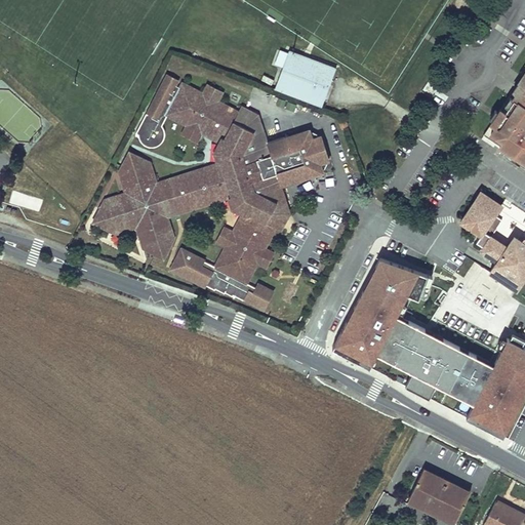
[(288,52),(275,90),(322,108),(335,70),(288,52)]
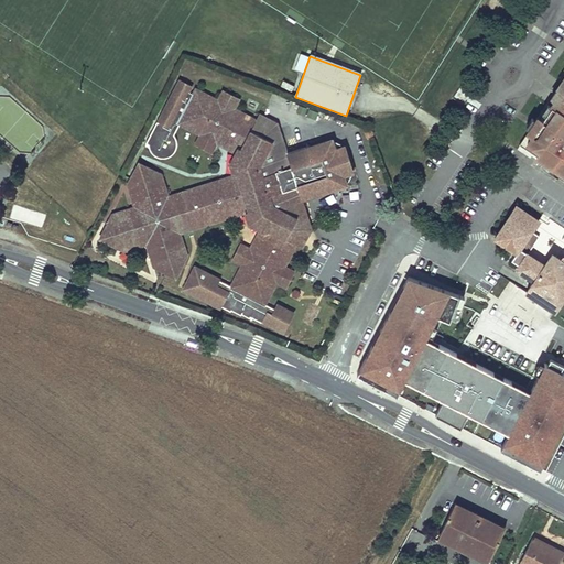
[(177,78),(155,121),(171,129),(192,86),(177,78)]
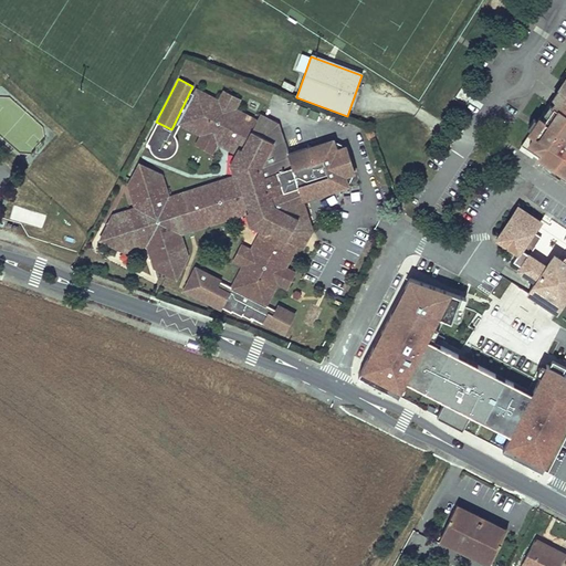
[(553,108),(565,116),(565,80),(559,92),(563,94),(553,108)]
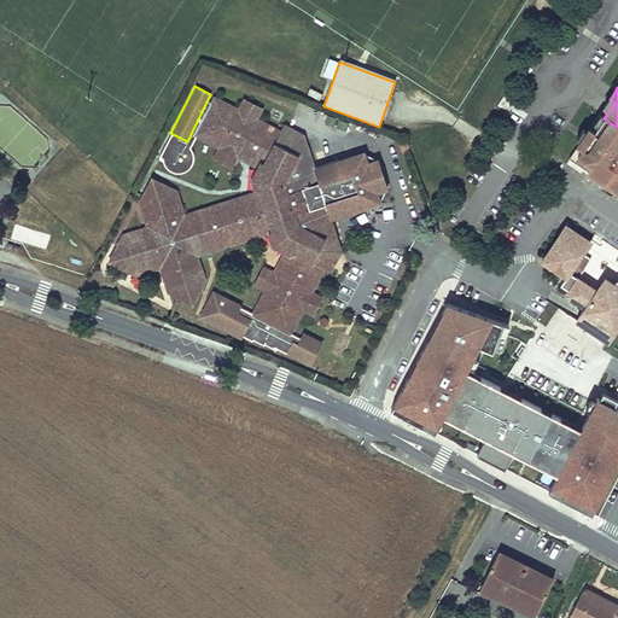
[(151,234),(123,244),(111,264),(132,275),(133,275),(162,266),(163,270),(170,295),(176,293),(178,298),(185,302),(199,298),(204,289),(203,284),(208,283),(199,257),(274,233),(278,244),(289,250),(275,274),(269,272),(261,289),(267,292),(254,318),(293,334),(305,312),(312,314),(320,297),(314,293),(327,269),(332,273),(343,252),(332,220),(328,210),(318,178),(315,167),(304,135),(285,126),(281,132),(257,120),(261,114),(243,104),(239,111),(215,98),(207,116),(204,121),(196,138),(220,150),(217,155),(235,164),(238,159),(262,172),(257,181),(261,192),(187,216),(179,193),(174,194),(172,190),(163,186),(150,190),(145,199),(147,204),(143,205),(150,231),(151,234)]
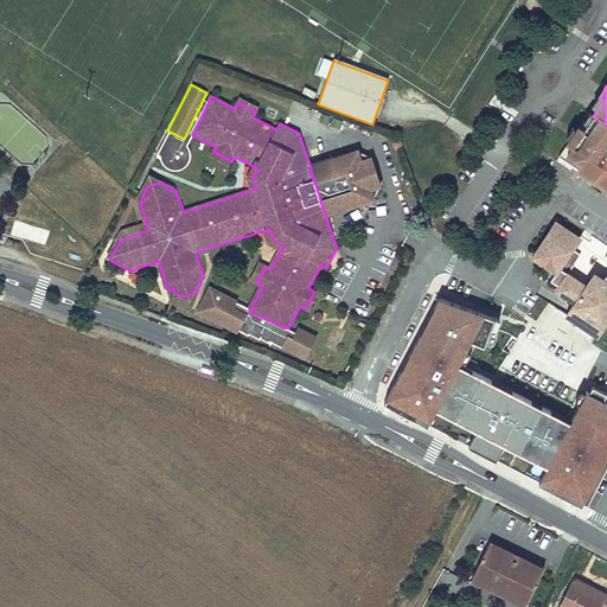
[(241,98),(238,102),(256,112),(259,108),(241,98)]
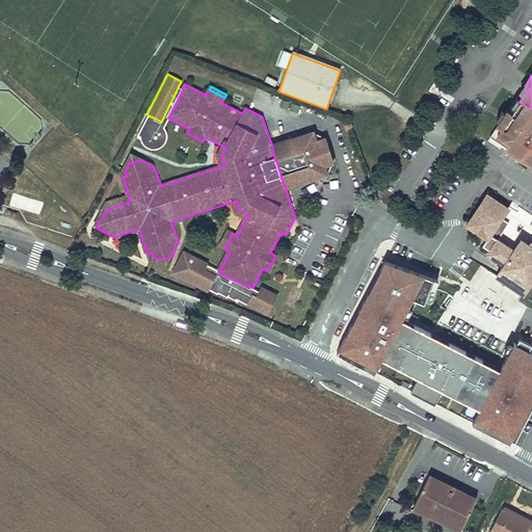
[(520,102),(529,88),(526,86),(516,100),(520,102)]
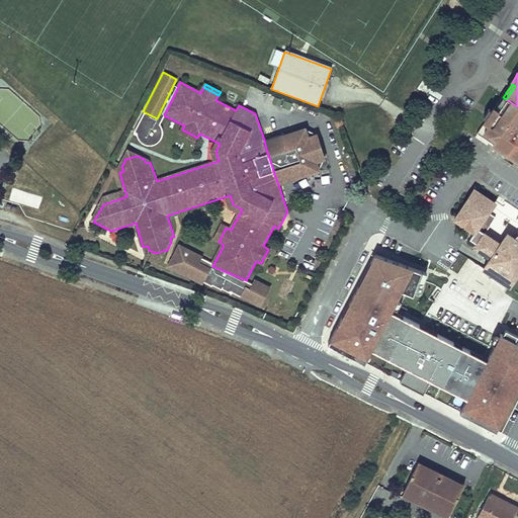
[(506,99),(503,97),(494,110),(498,112),(506,99)]
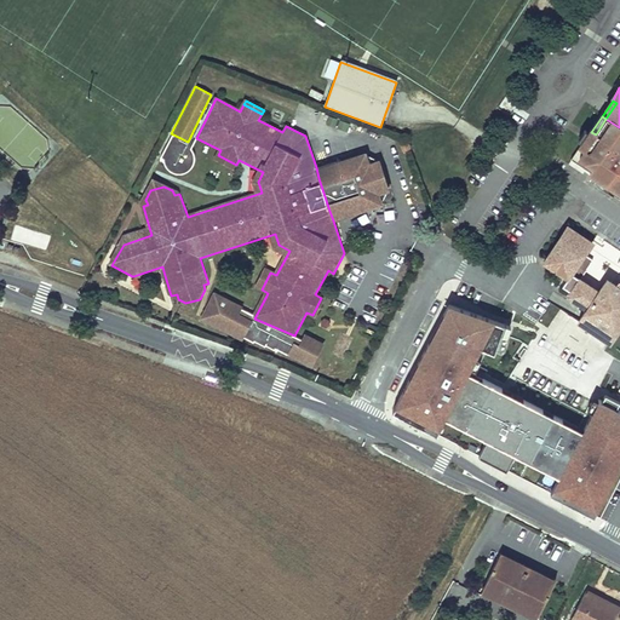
[(590,174),(619,194),(619,127),(606,119),(596,135),(591,132),(580,148),(585,150),(579,159),(592,167),(589,173),(590,174)]
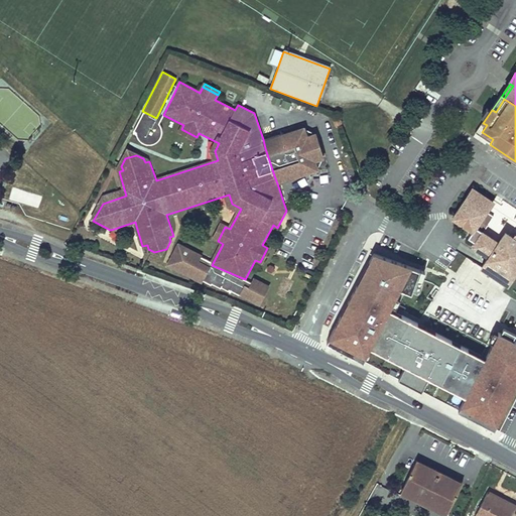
[(487,125),(483,123),(476,135),(490,144),(493,139),(482,132),(487,125)]
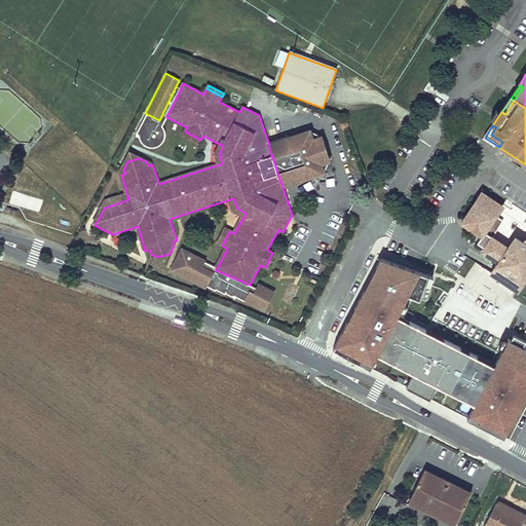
[(268,142),(270,151),(302,141),(312,138),(309,129),(268,142)]
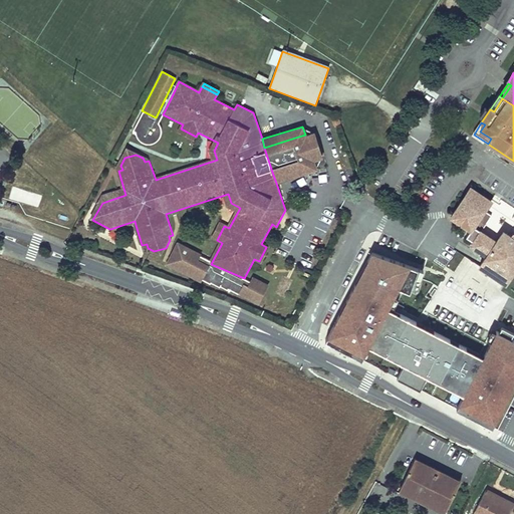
[(196,137),(181,129),(179,133),(194,141),(196,137)]
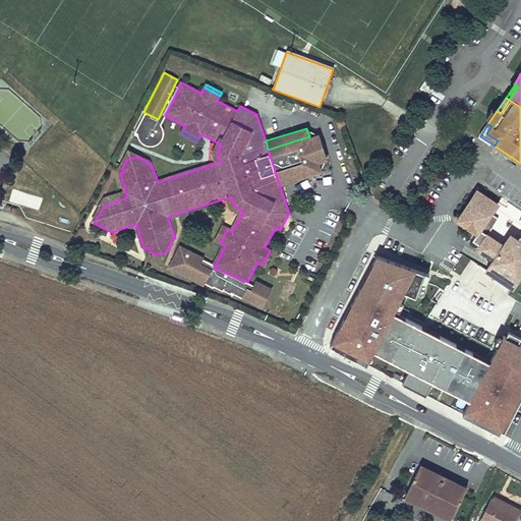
[(309,136),(299,139),(307,164),(326,158),(317,133),(309,136)]
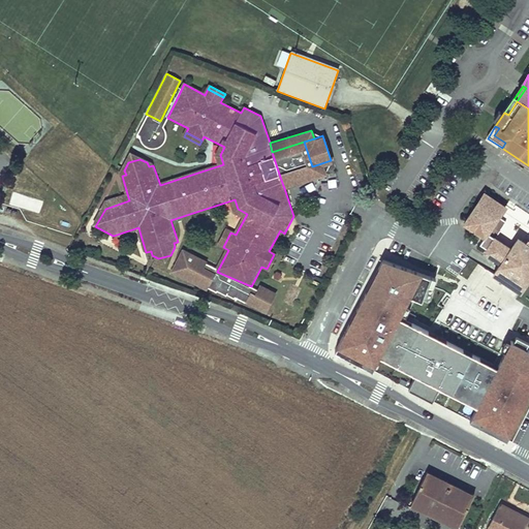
[(304,142),(272,152),(281,180),(323,165),(332,163),(331,160),(312,166),(304,142)]
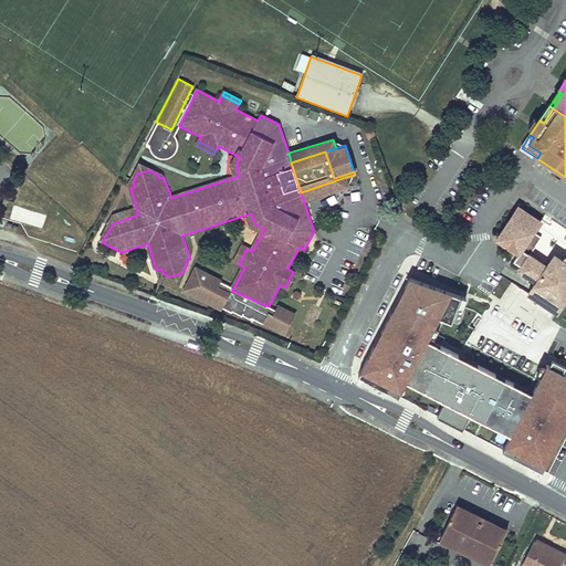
[(565,177),(538,159),(540,167),(565,184),(565,177)]
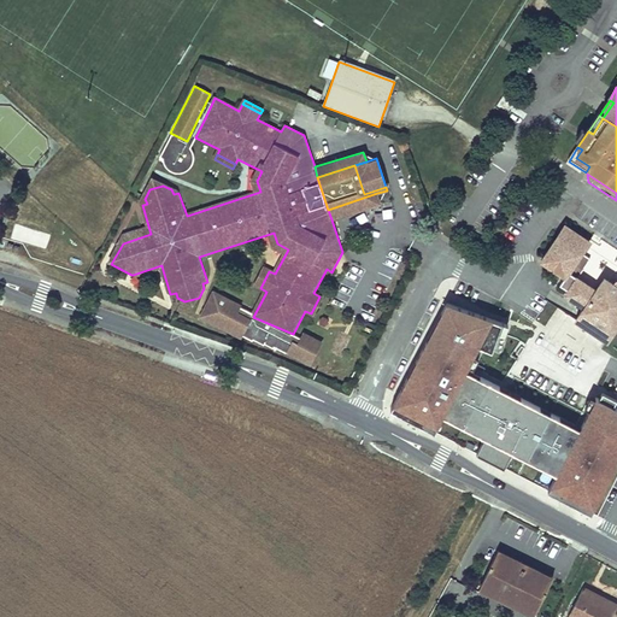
[(380,204),(377,193),(328,210),(331,219),(380,204)]
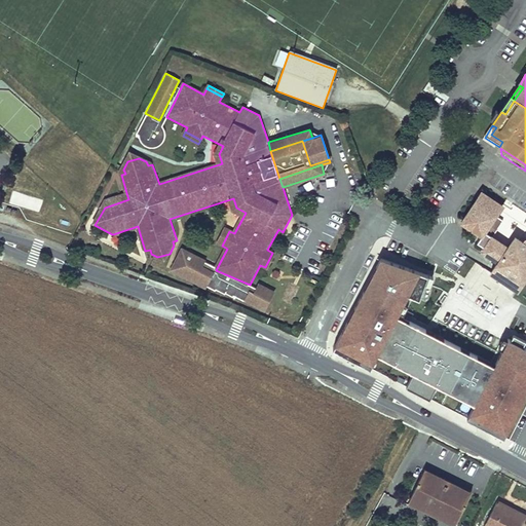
[(313,189),(337,183),(334,173),(310,179),(313,189)]
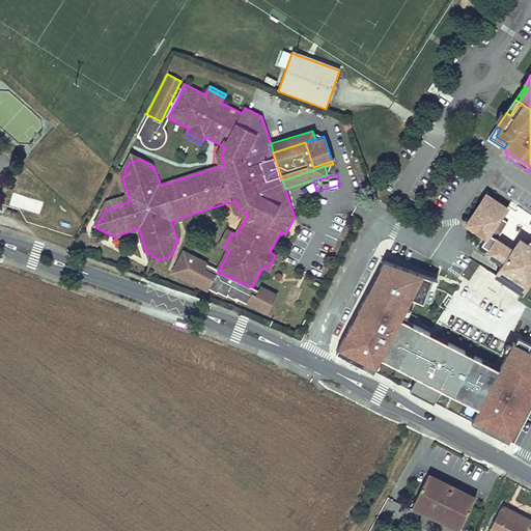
[(497,239),(490,233),(500,218),(506,208),(485,194),(465,224),(485,239),(480,245),(488,250),(485,254),(501,266),(495,275),(521,294),(528,282),(530,284),(530,240),(529,240),(527,243),(520,239),(512,249),(497,239)]
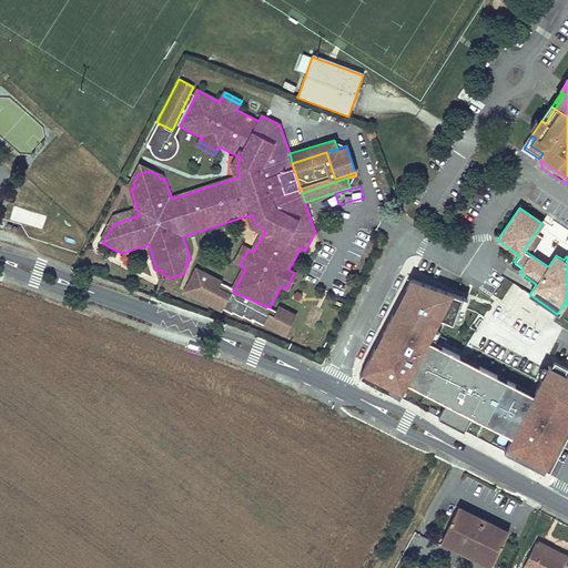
[(115,219),(113,224),(139,215),(138,212),(115,219)]
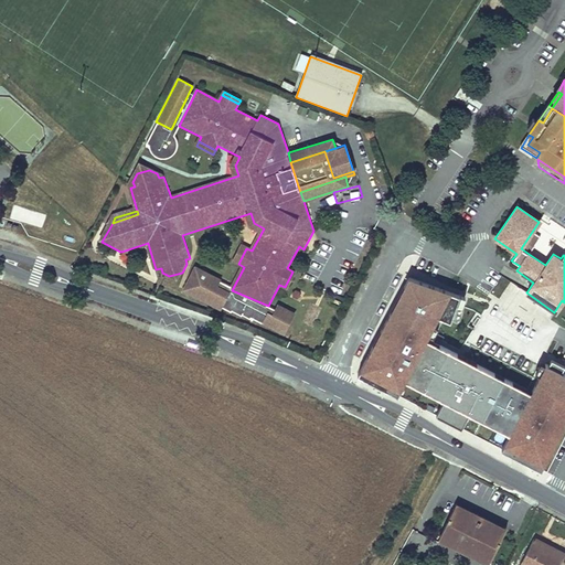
[(532,232),(521,248),(529,254),(540,236),(532,232)]
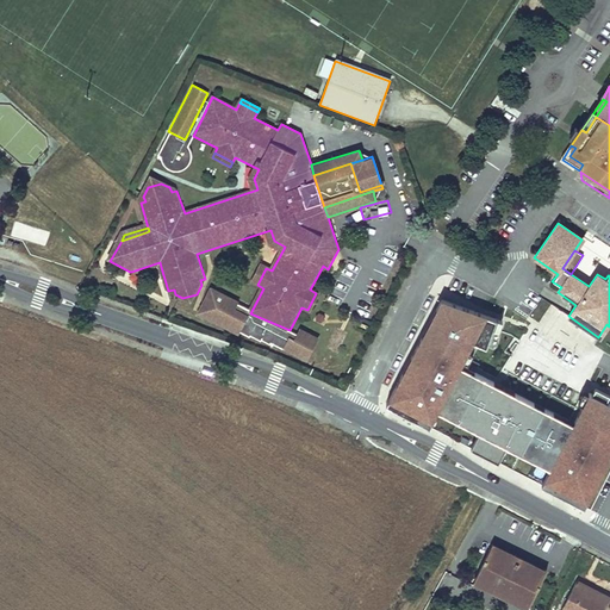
[(160,262),(131,272),(137,275),(161,267),(160,262)]
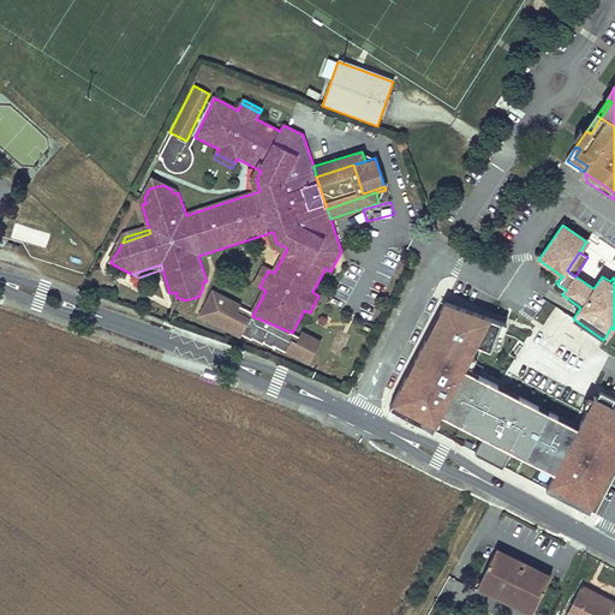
[(256,286),(260,287),(268,270),(264,268),(256,286)]
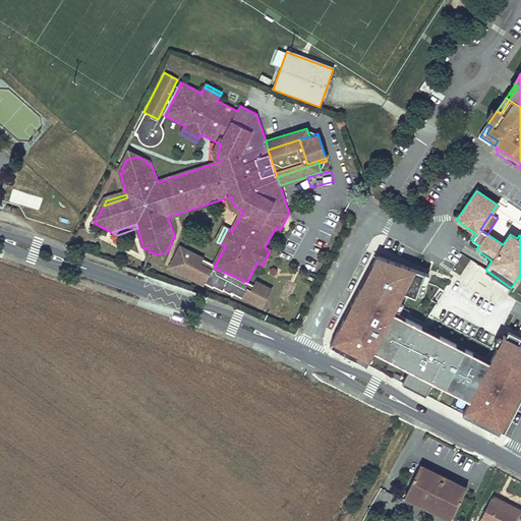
[(249,283),(247,282),(214,268),(203,263),(205,258),(177,245),(167,269),(204,285),(241,301),(262,310),(272,288),(251,279),(249,283)]
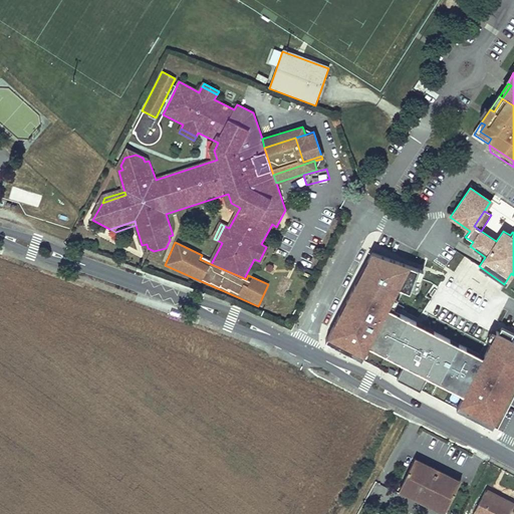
[(266,247),(259,261),(262,263),(269,248),(266,247)]
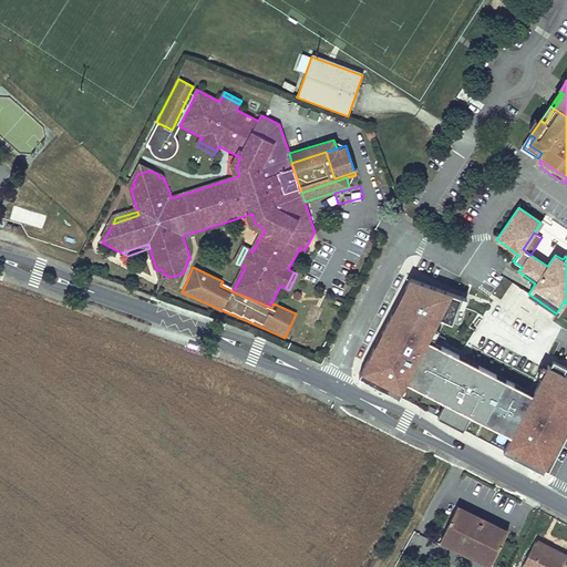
[(467,298),(412,280),(361,377),(401,398),(406,389),(429,342),(437,319),(453,326),(467,298)]
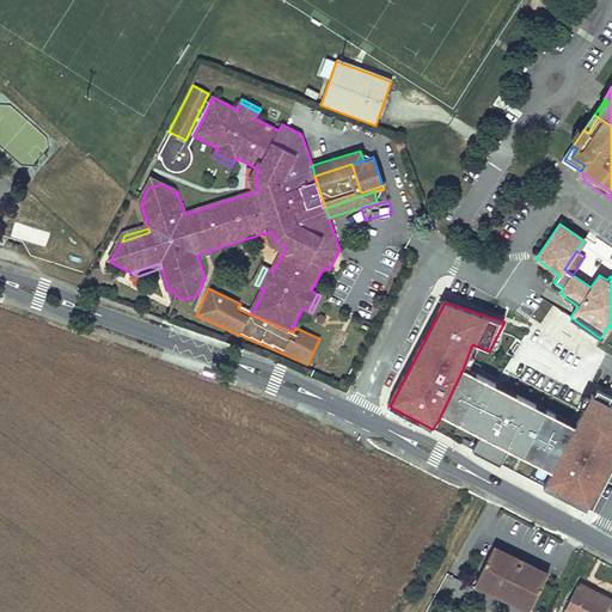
[(463,369),(439,420),(549,478),(544,489),(587,512),(611,464),(611,409),(592,398),(575,429),(463,369)]
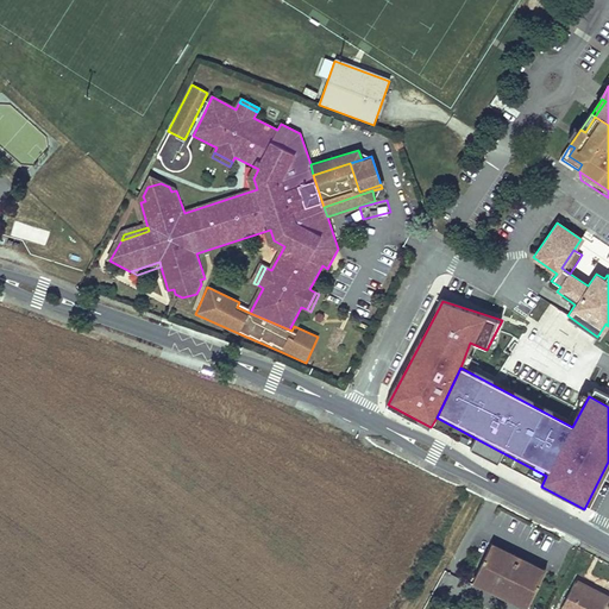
[(493,546),(489,551),(544,577),(546,571),(493,546)]
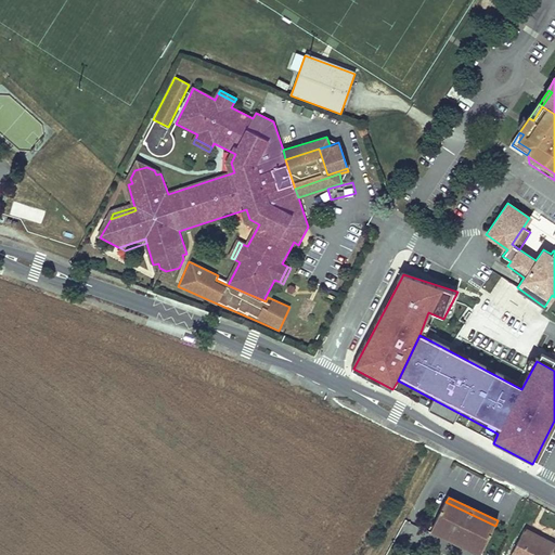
[(480,554),(495,526),(446,502),(431,531),(479,554),(480,554)]
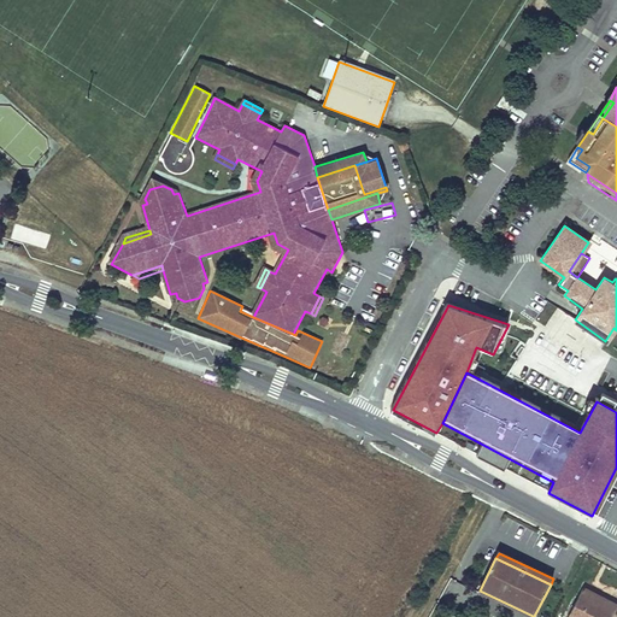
[(616,616),(616,604),(583,588),(569,616),(616,616)]
